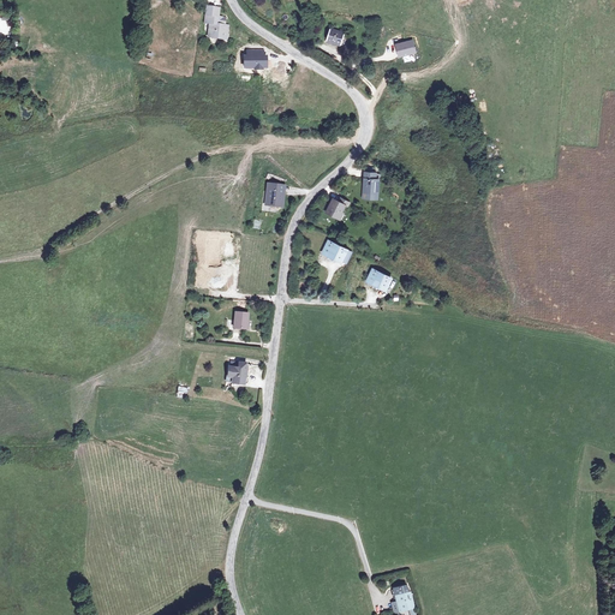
[(208,17),(209,9),(202,7),(201,24),(207,24),(206,39),(225,40),(226,25),(222,25),(222,18),(220,18),(215,18),(208,17)]
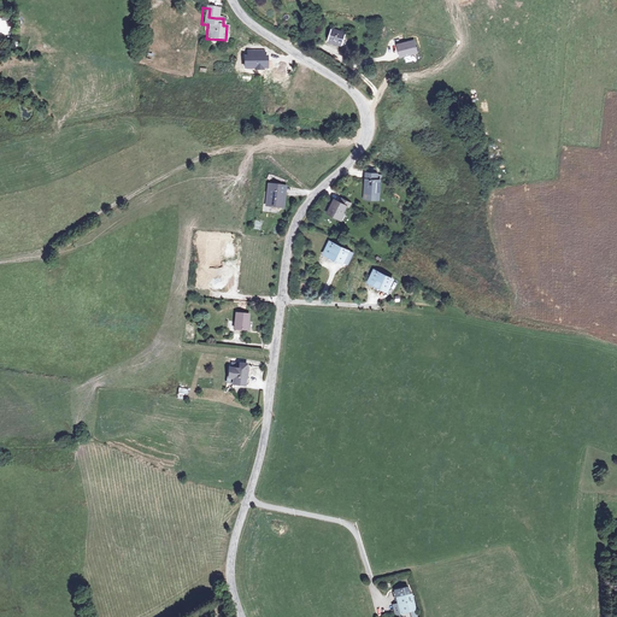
[(333,31),(329,41),(342,46),(346,36),(333,31)]
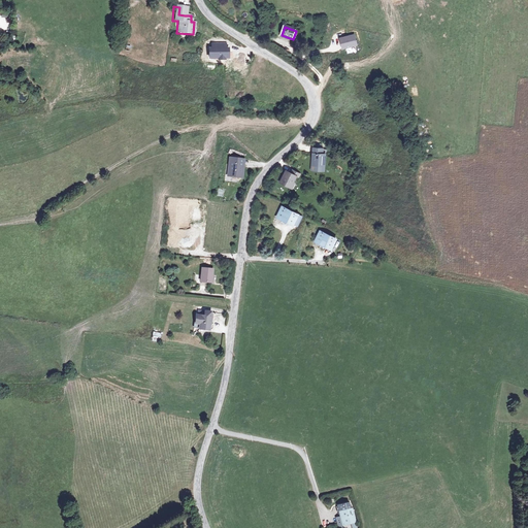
[(354,35),(339,38),(342,50),(357,45),(354,35)]
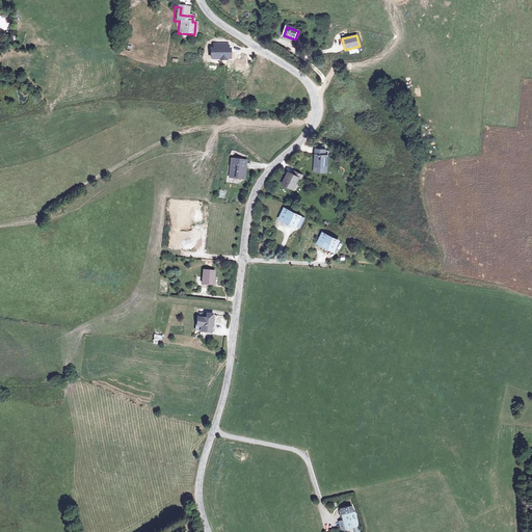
[(228,44),(213,44),(213,48),(209,48),(210,59),(232,59),(231,48),(228,48),(228,44)]
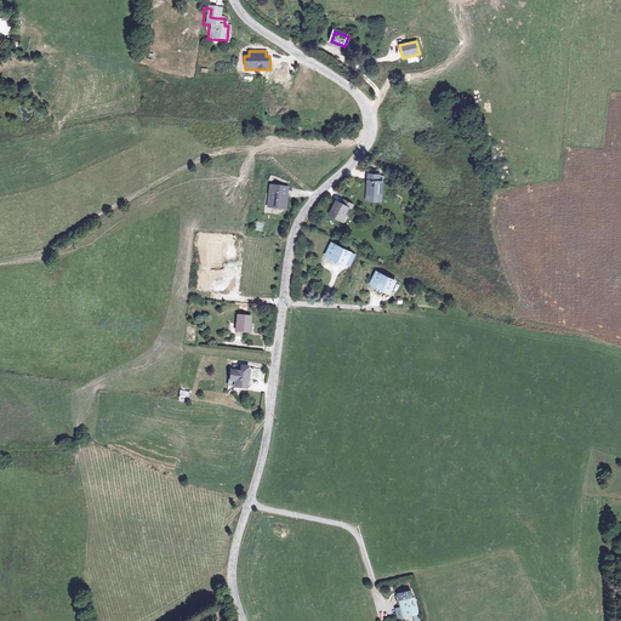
[(381,189),(382,189),(383,181),(380,181),(381,175),(370,175),(369,194),(374,194),(374,198),(375,200),(379,200),(380,199),(381,189)]
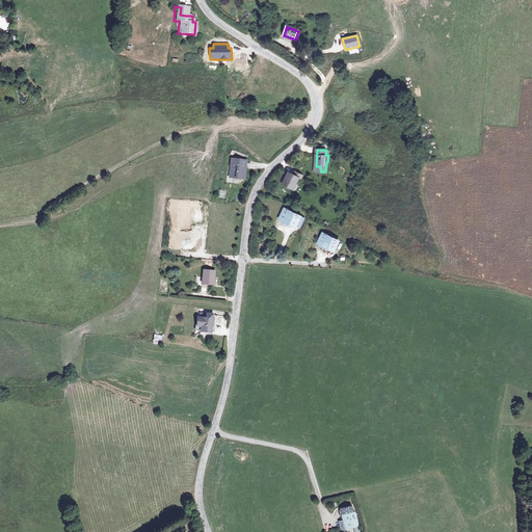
[(245,160),(233,159),(232,174),(236,178),(246,179),(246,170),(244,169),(245,160)]
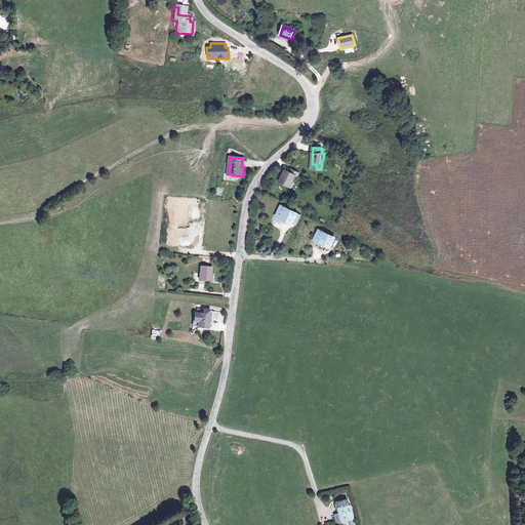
[(291,171),(290,172),(285,170),(281,183),(291,186),(295,176),(298,177),(298,172),(291,170),(291,171)]
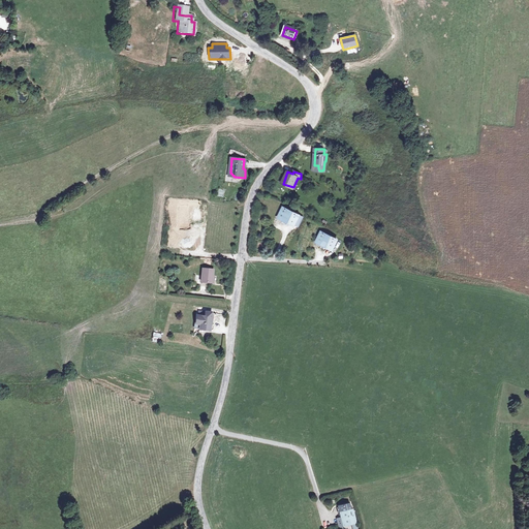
[(196,204),(174,206),(174,218),(177,221),(197,220),(196,204)]
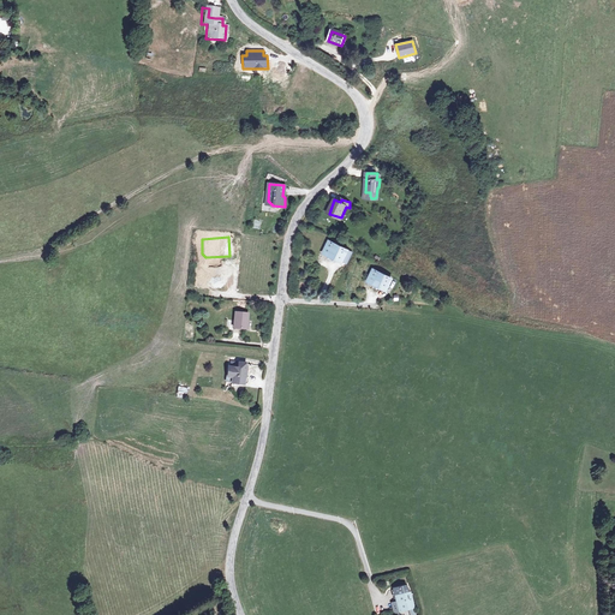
[(346,263),(352,252),(329,239),(324,248),(328,250),(327,252),(341,261),(342,258),(346,263)]
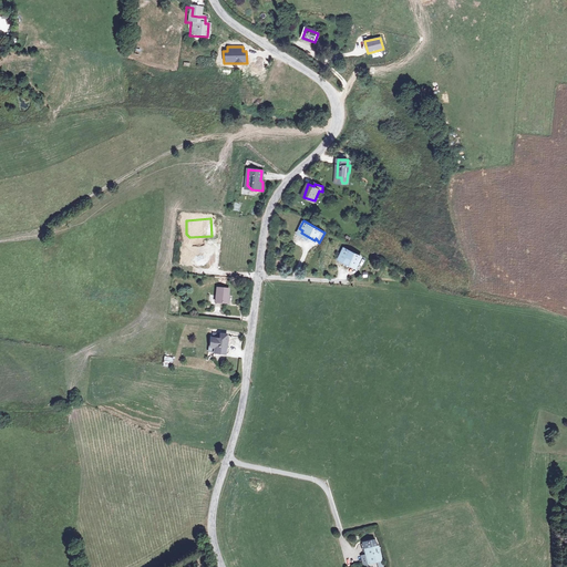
[(357,268),(362,257),(346,249),(341,258),(349,261),(348,264),(357,268)]
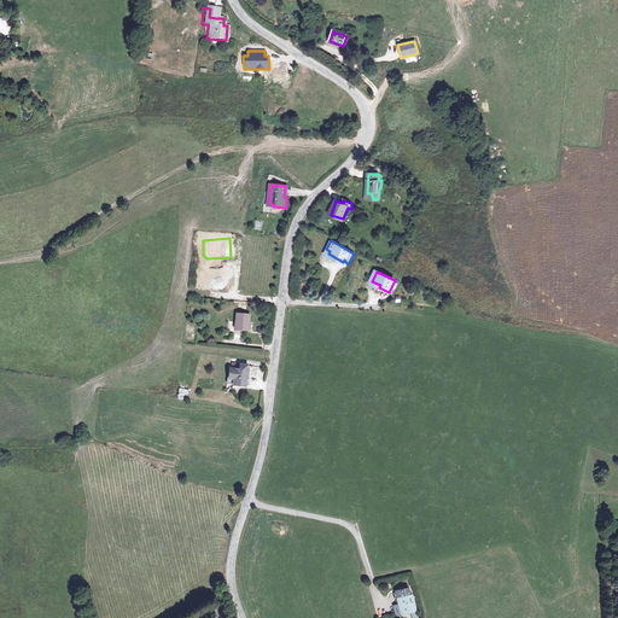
[(239,314),(237,328),(249,330),(250,315),(239,314)]
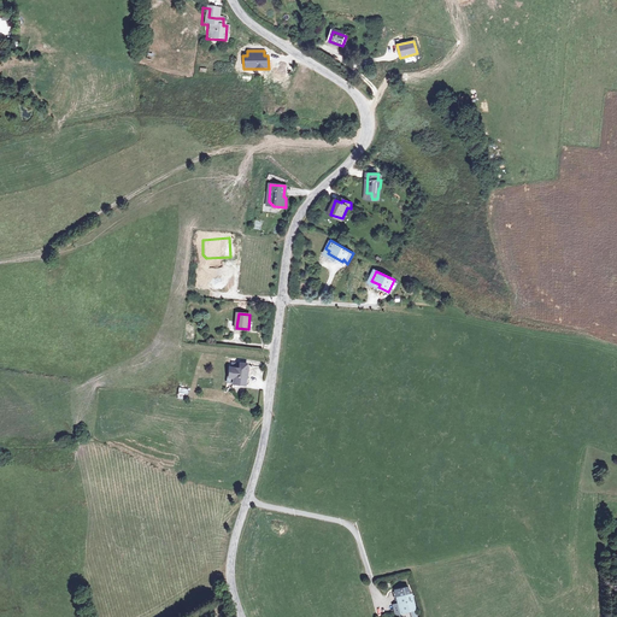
[(235,378),(235,383),(247,385),(250,364),(244,363),(242,369),(233,368),(230,377),(235,378)]
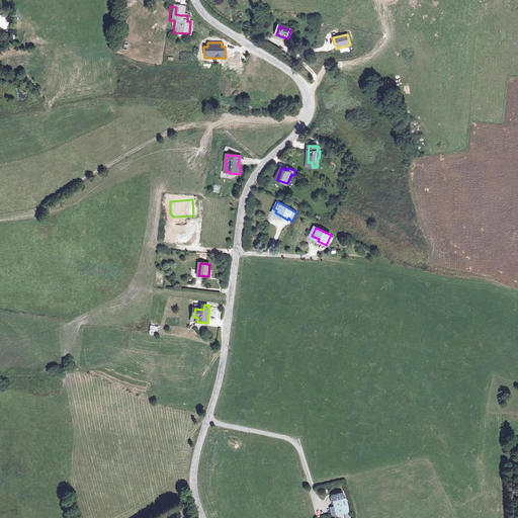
[(157,336),(159,327),(150,326),(149,335),(157,336)]
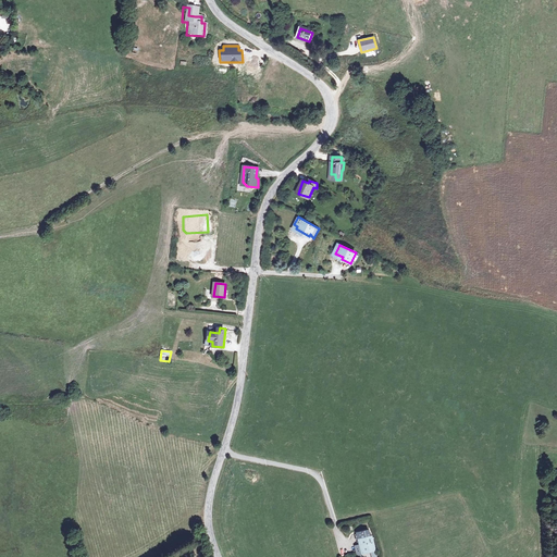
[(369,531),(358,532),(361,552),(370,551),(371,556),(375,556),(372,536),(370,537),(369,531)]
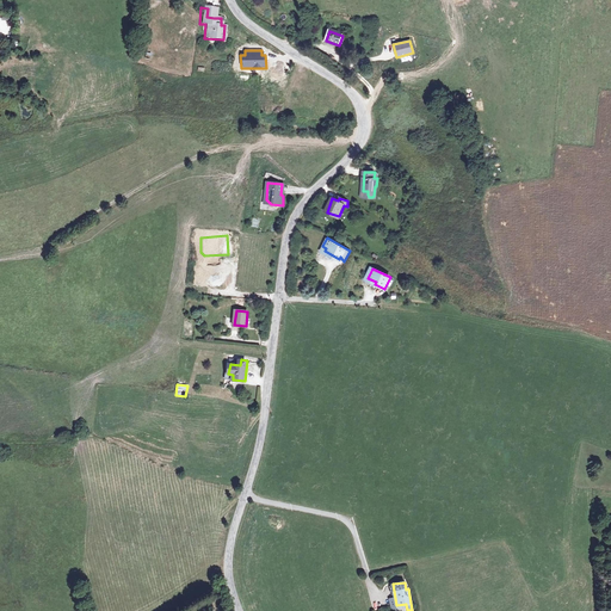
All buildings are outlined.
